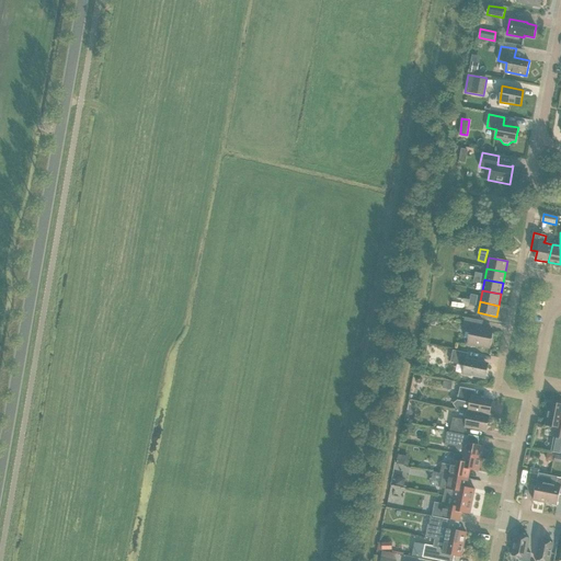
[(483,321),(465,318),(464,328),(470,329),(467,345),(476,347),(476,345),(490,348),(493,331),(479,328),(480,321),(483,321)]
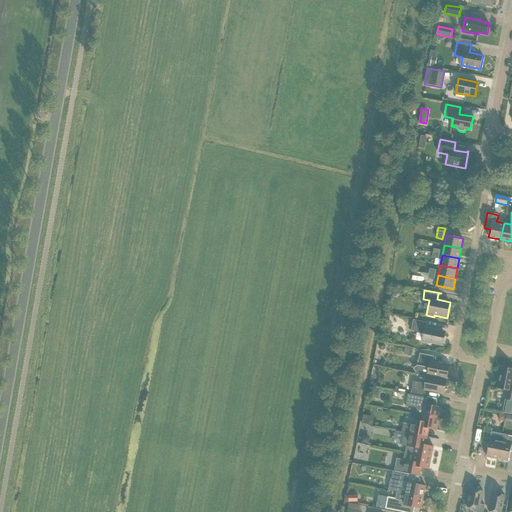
[(441,345),(444,331),(426,328),(427,322),(413,320),(411,330),(424,333),(422,342),(430,344),(431,342),(441,345)]
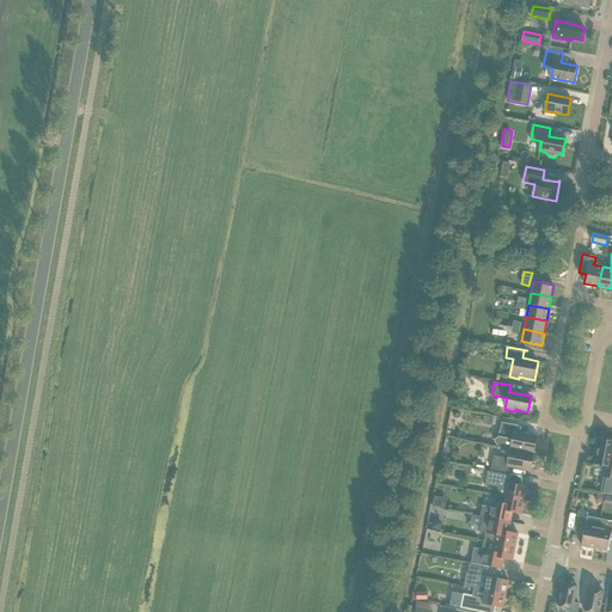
[(534,452),(537,436),(518,433),(519,426),(502,422),(499,438),(494,440),(497,445),(510,447),(534,452)]
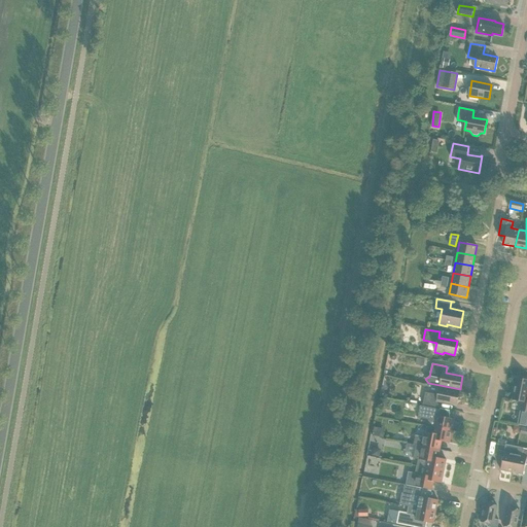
[(526,412),(526,398),(526,395),(526,380),(517,378),(513,399),(523,401),(521,411),(526,412)]
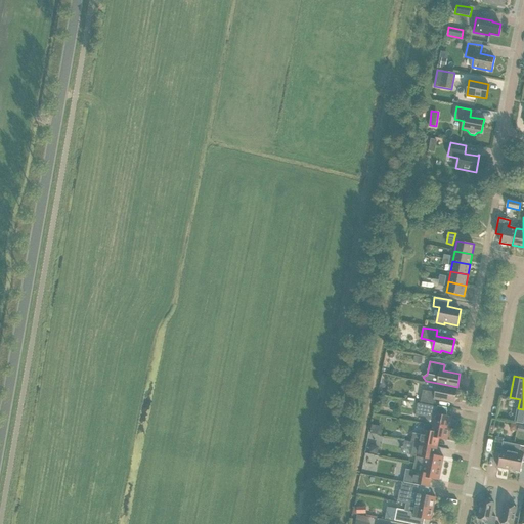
[(454,402),(456,389),(437,385),(435,392),(423,390),(421,402),(434,404),(435,399),(454,402)]
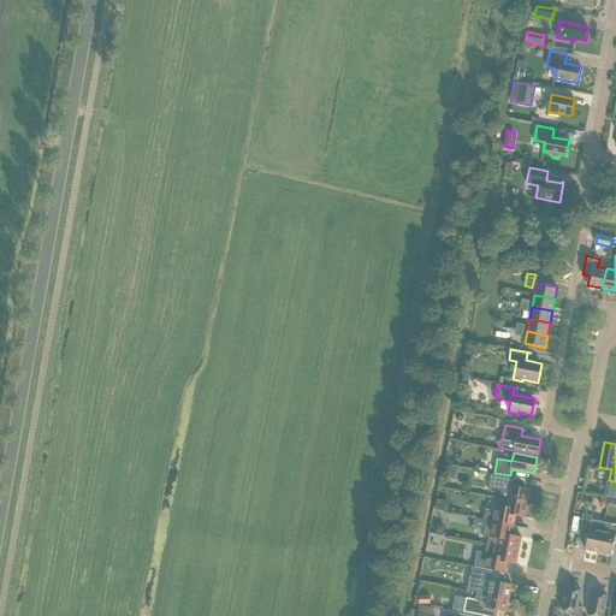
[(499,498),(528,503),(531,490),(526,489),(525,479),(514,478),(514,479),(491,474),(489,487),(501,490),(499,498)]
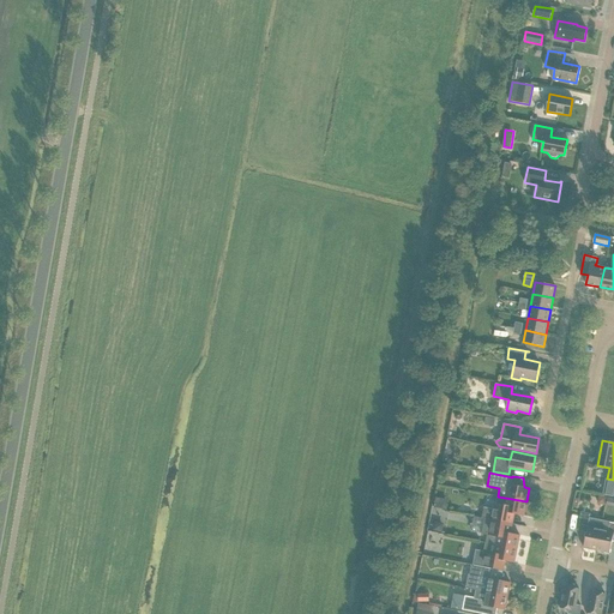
[(605,505),(607,497),(599,494),(597,503),(605,505)]
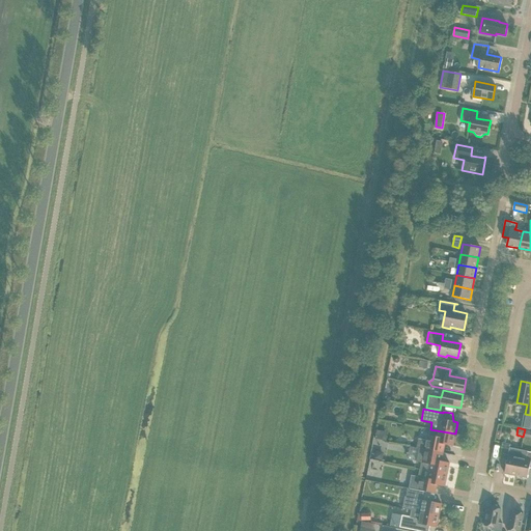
[(374,438),(387,440),(388,430),(376,429),(374,438)]
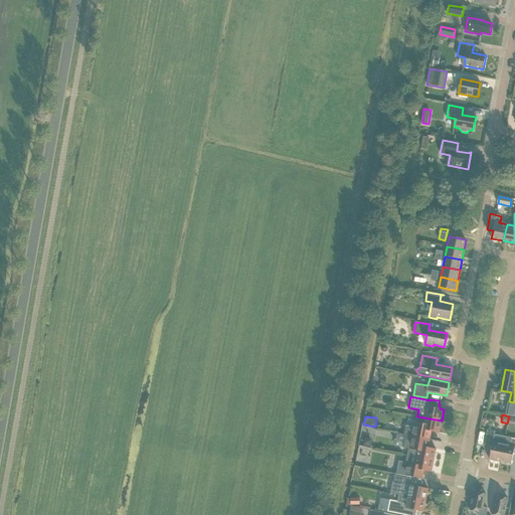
[(440,433),(442,420),(417,416),(416,422),(414,422),(413,427),(405,425),(404,435),(406,435),(426,439),(427,431),(440,433)]
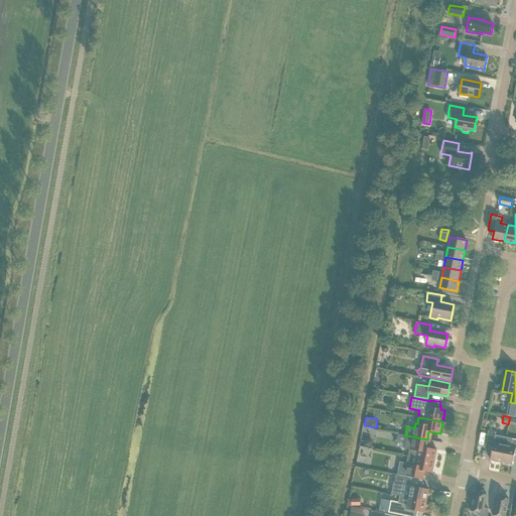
[(501,463),(505,444),(494,442),(496,431),(488,430),(485,445),(493,447),(490,461),(501,463)]
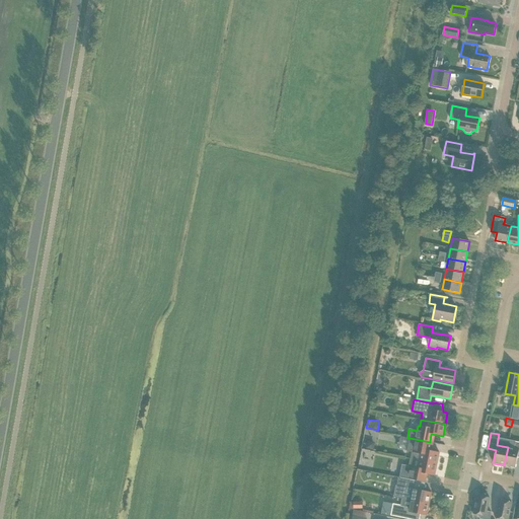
[(433,443),(430,442),(410,438),(408,451),(412,452),(411,458),(420,460),(437,464),(439,452),(431,451),(433,443)]
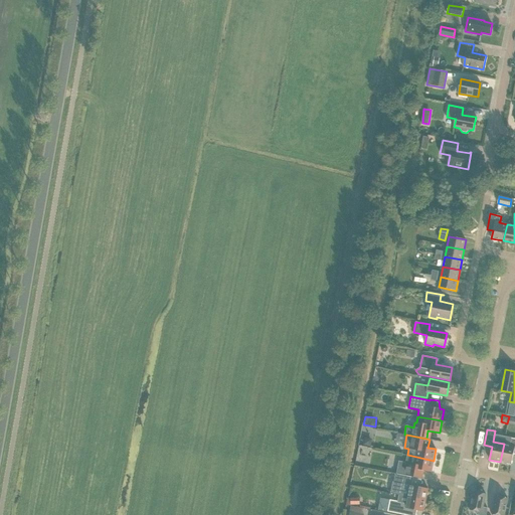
[(514,451),(514,439),(505,437),(504,444),(500,462),(511,464),(514,451)]
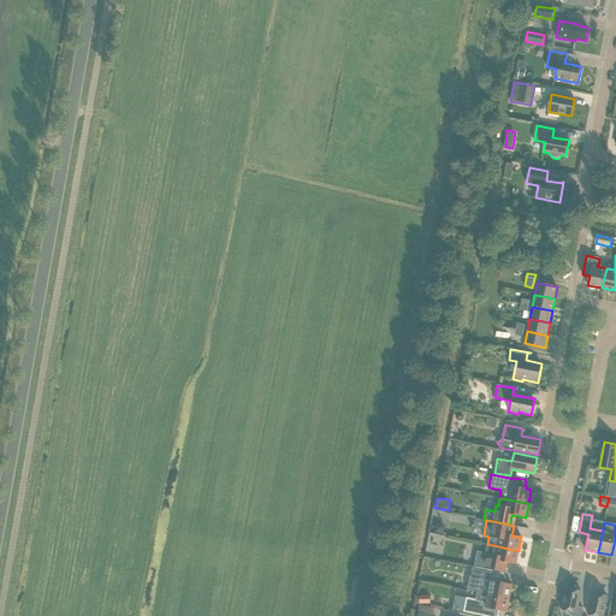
[(436,523),(433,533),(443,534),(445,525),(436,523)]
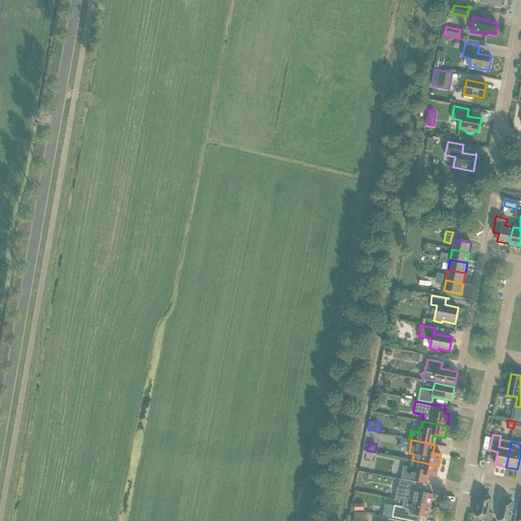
[(421,462),(412,460),(410,468),(404,466),(401,479),(417,482),(427,484),(428,476),(437,477),(439,466),(421,462)]
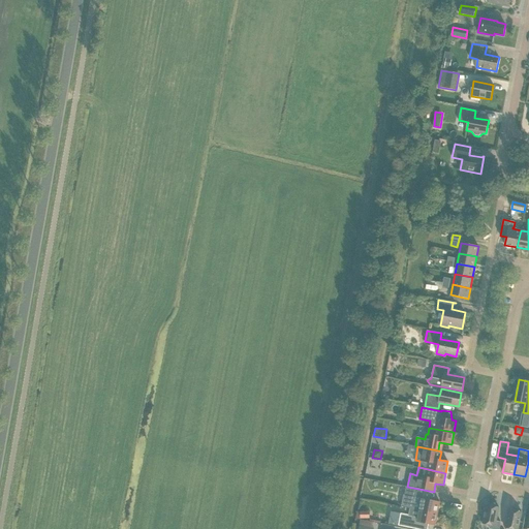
[(424,490),(407,487),(406,487),(403,500),(412,501),(411,508),(419,510),(437,514),(439,501),(423,498),(424,490)]
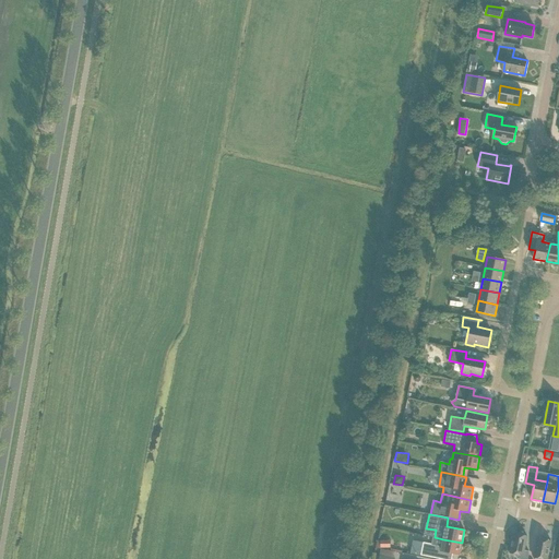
[(523,556),(527,536),(514,533),(510,554),(523,556)]
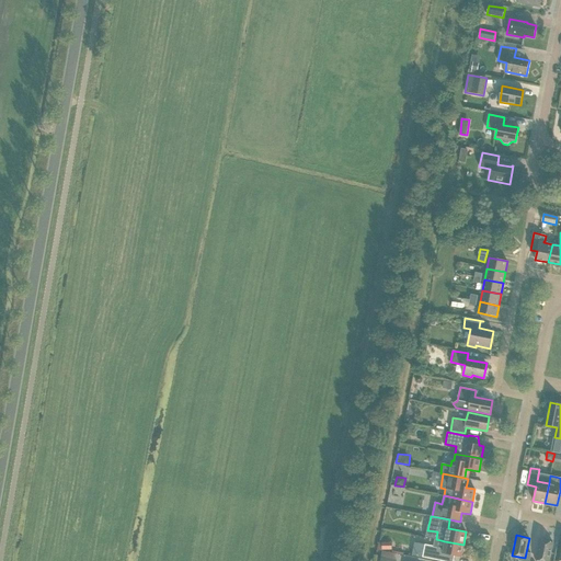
[(445,541),(436,539),(435,539),(433,546),(425,545),(423,557),(442,560),(453,560),(455,556),(461,557),(464,545),(445,541)]
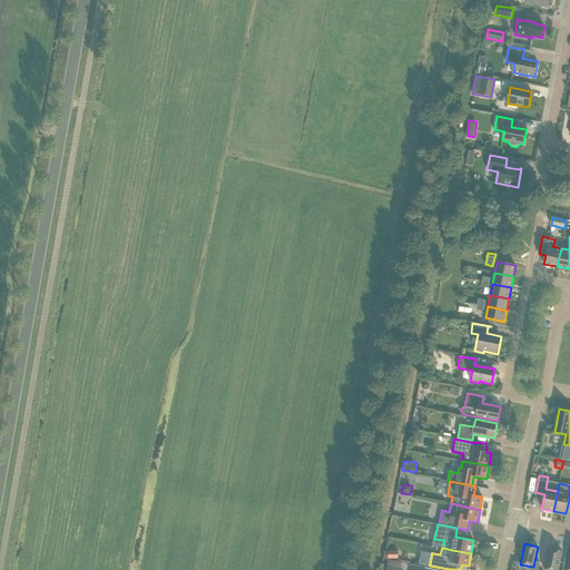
[(549,569),(558,569),(562,551),(549,549),(544,569),(549,569)]
